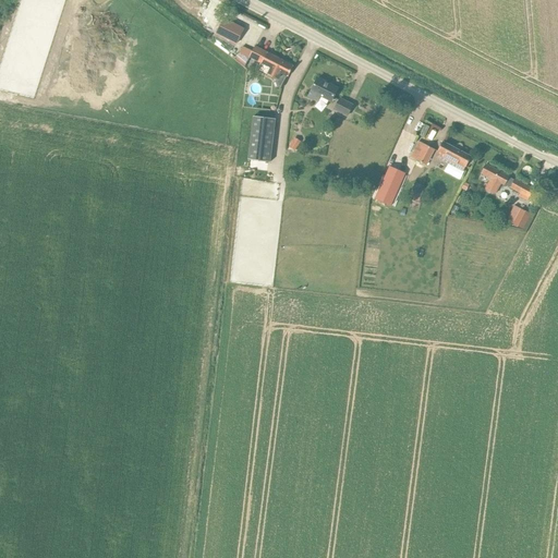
[(60,12),(57,23),(65,25),(69,14),(60,12)]
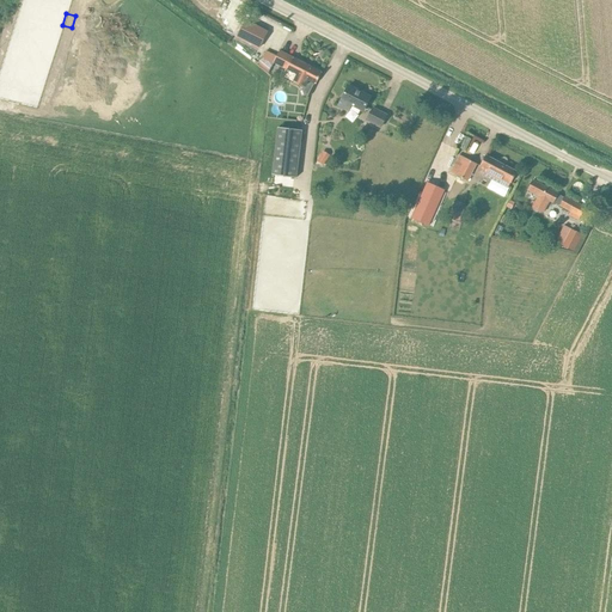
[(246,20),(237,37),(258,49),(268,31),(246,20)]
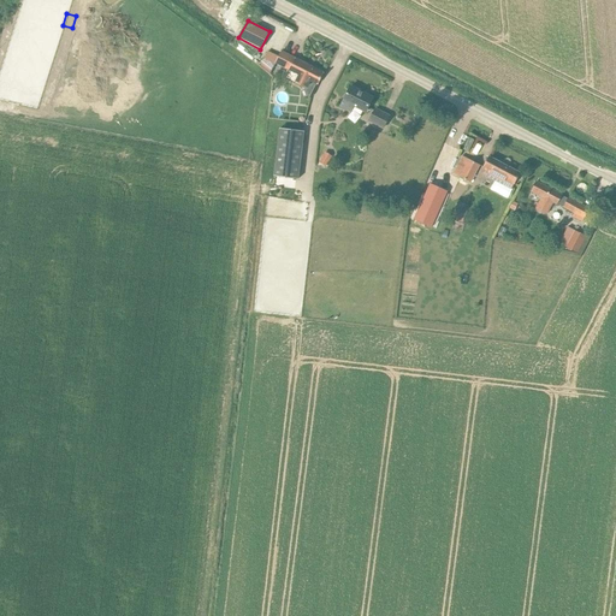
[(309,98),(317,84),(318,84),(324,73),(282,52),(276,63),(298,75),(296,82),(306,87),(304,90),(306,95),(309,98)]
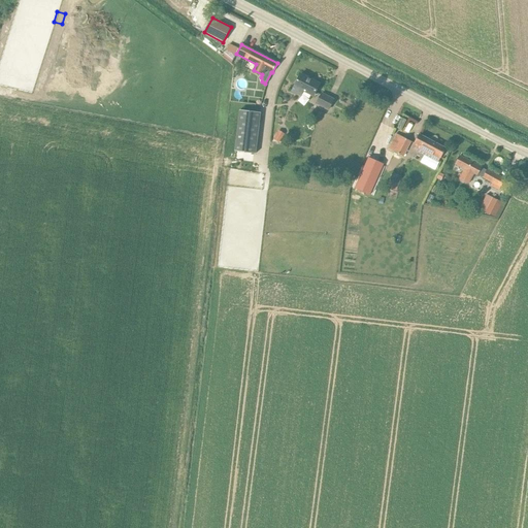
[(232,63),(235,58),(229,54),(230,52),(226,50),(221,55),(231,64),(232,63)]
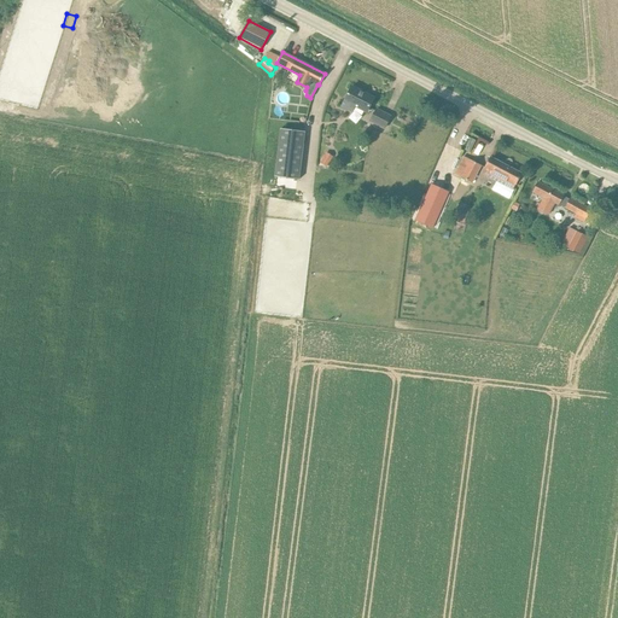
[(351,87),(347,98),(342,108),(354,112),(356,108),(367,112),(374,98),(351,87)]
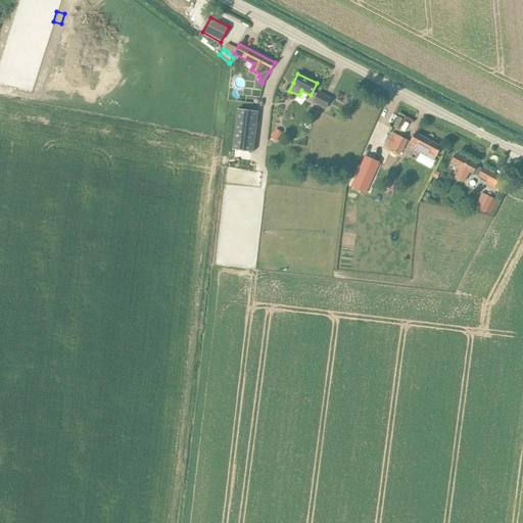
[(319,92),(314,101),(314,102),(325,108),(330,98),(319,92)]
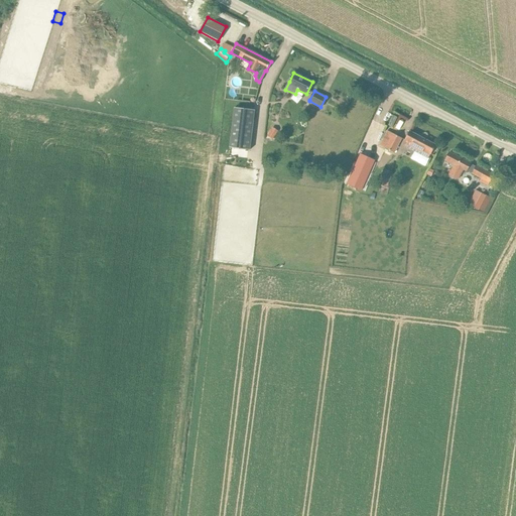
[(403,117),(408,112),(399,106),(395,111),(403,117)]
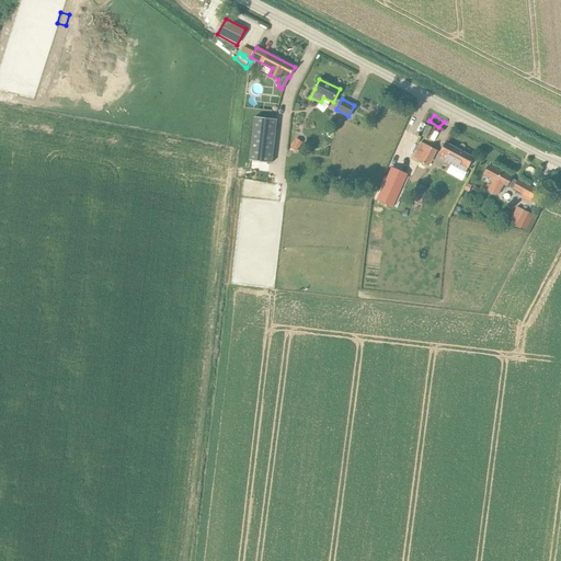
[(250,160),(273,163),(278,119),(254,116),(250,160)]
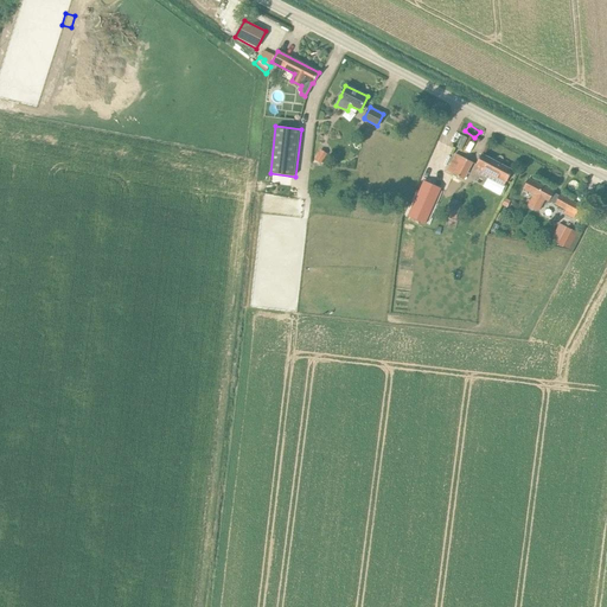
[(462,135),(457,147),(461,149),(467,138),(462,135)]
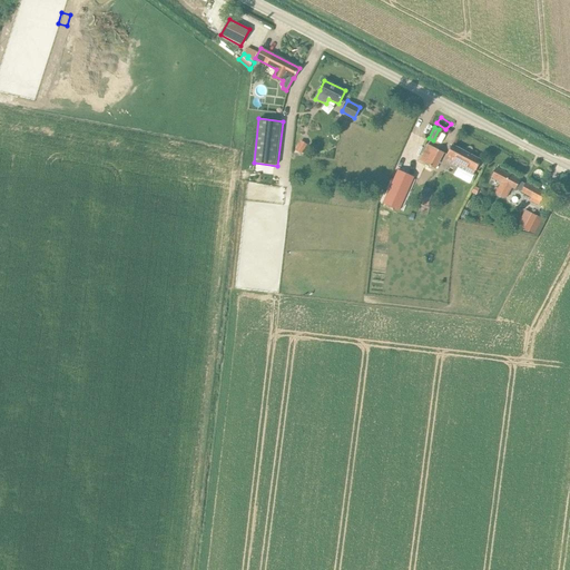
[(438,140),(434,148),(446,155),(450,156),(449,157),(448,160),(452,163),(474,174),(475,170),(477,170),(481,160),(455,147),(454,146),(441,140),(441,141),(438,140)]
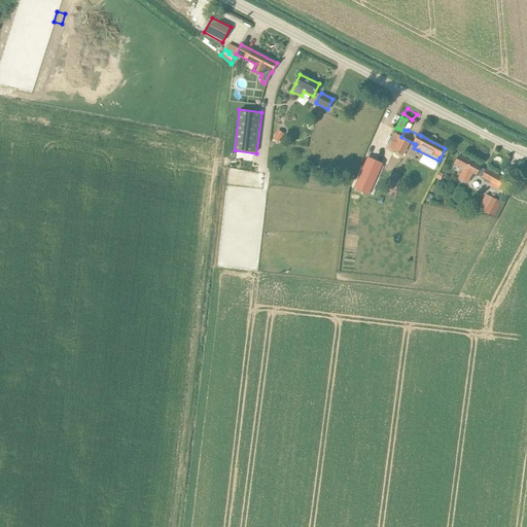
[(279,143),(284,134),(278,131),(273,139),(279,143)]
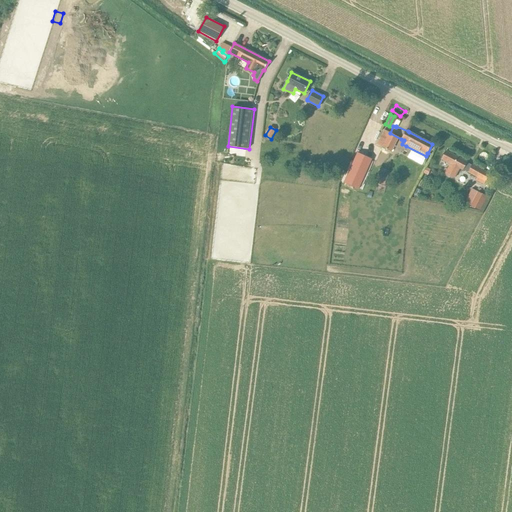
[(399,137),(390,133),(384,130),(377,144),(391,152),(399,137)]
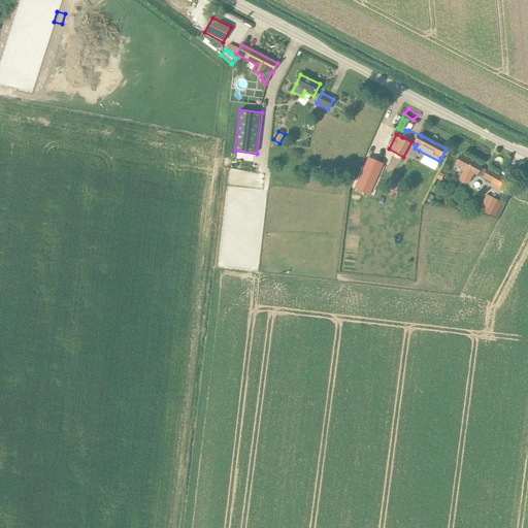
[(481,168),(482,167),(460,156),(455,164),(465,169),(460,178),(469,184),(474,174),(476,175),(477,174),(484,177),(483,177),(492,183),(491,186),(499,190),(504,179),(487,170),(487,171),(481,168)]
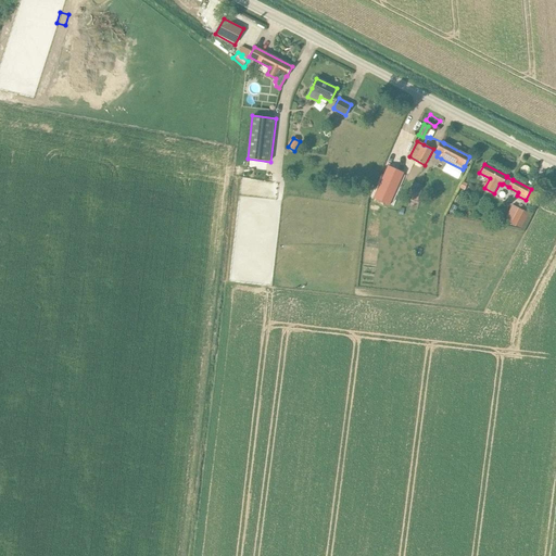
[(404,173),(388,166),(374,198),(390,204),(404,173)]
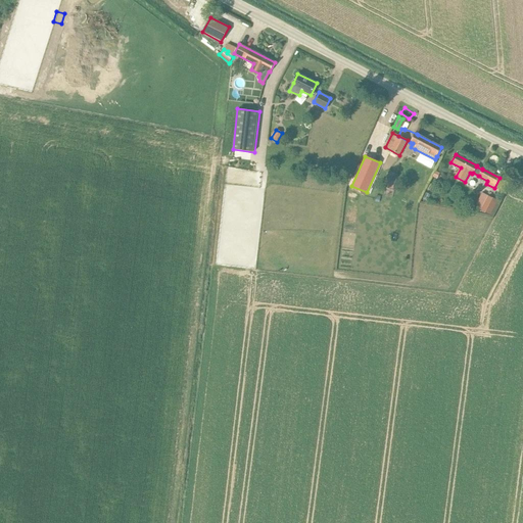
[(434,171),(432,176),(437,179),(440,174),(434,171)]
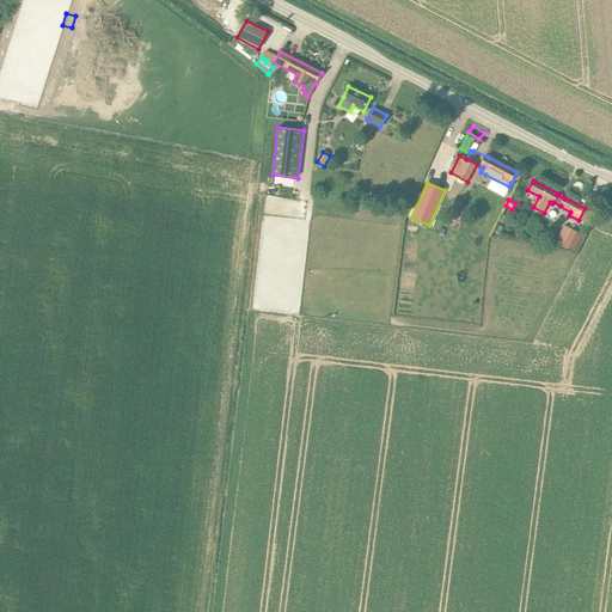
[(453,213),(464,215),(466,204),(454,202),(453,213)]
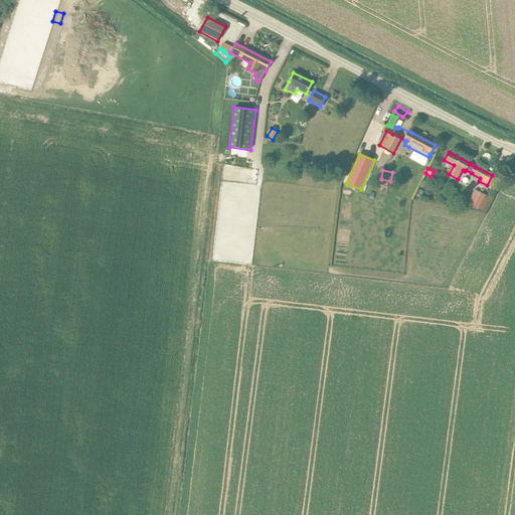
[(489,197),(480,192),(473,206),(482,211),(489,197)]
